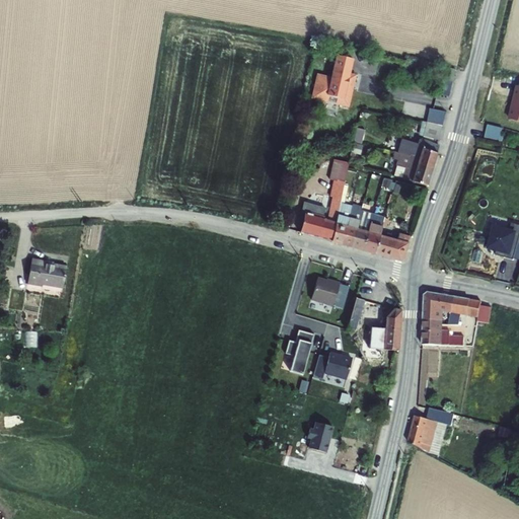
[(331,78),(317,74),(311,99),(349,108),(357,75),(351,74),(354,60),(337,56),(331,78)]
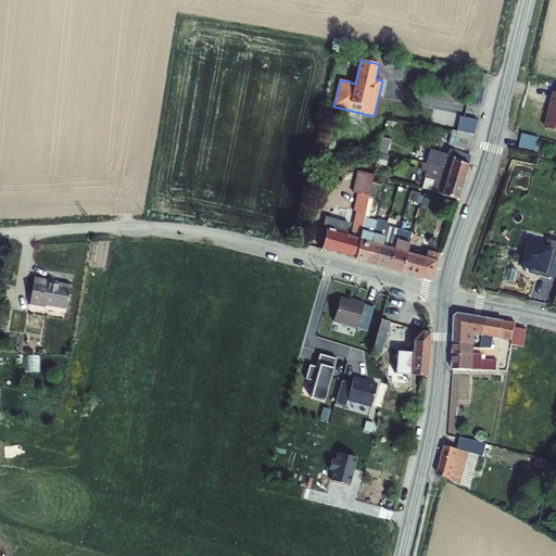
[(555,91),(553,91),(546,128),(555,129),(555,91)]
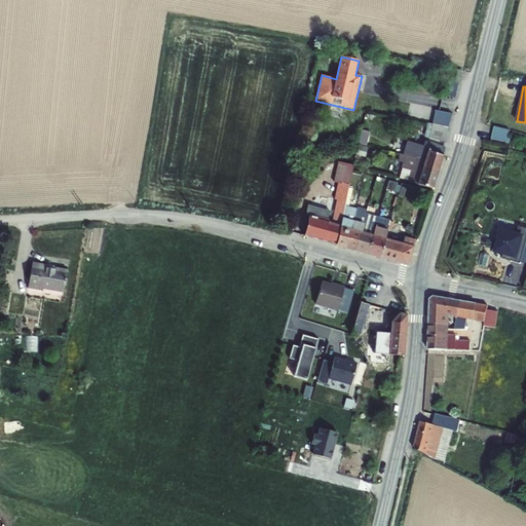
[(451,114),(436,111),(433,124),(448,128),(451,114)]
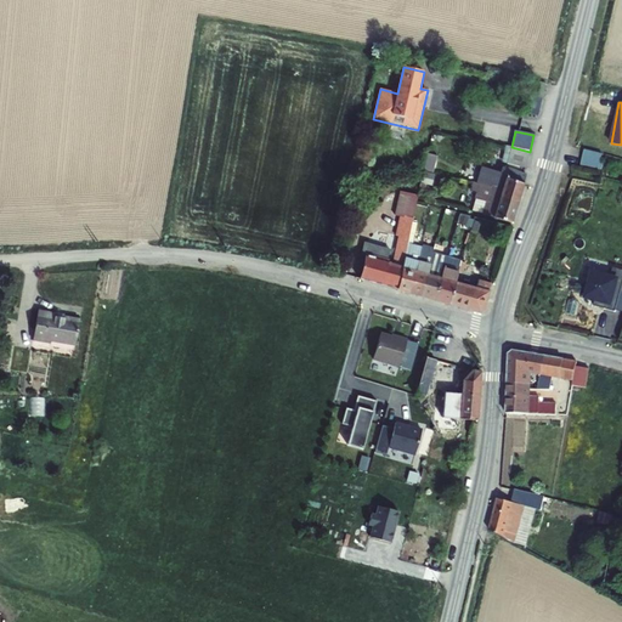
[(530,152),(512,147),(507,165),(526,170),(530,152)]
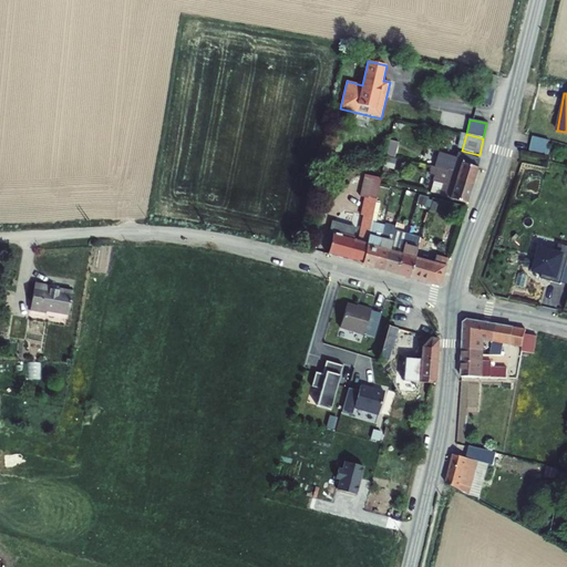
[(548,142),(533,137),(529,151),(549,155),(549,151),(547,150),(548,142)]
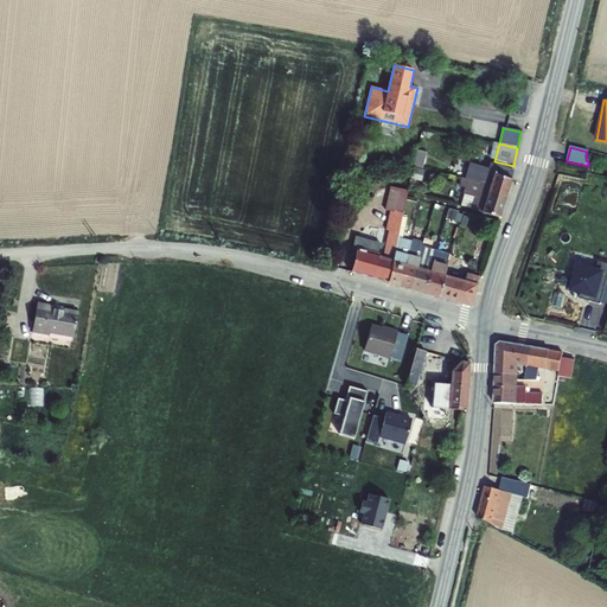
[(427,153),(417,151),(414,167),(423,170),(427,153)]
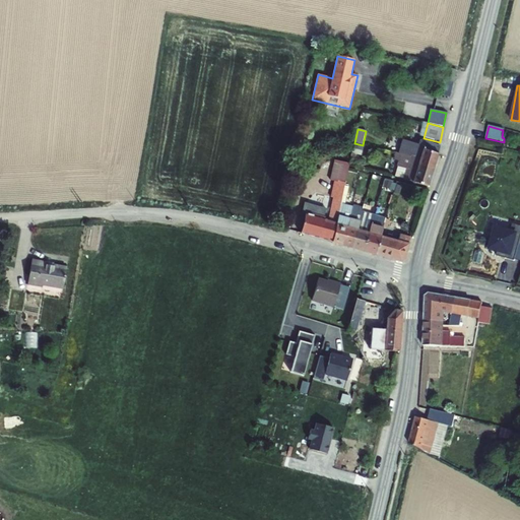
[(440,146),(420,140),(418,145),(402,140),(398,153),(410,157),(411,156),(420,158),(423,150),(438,155),(440,146)]
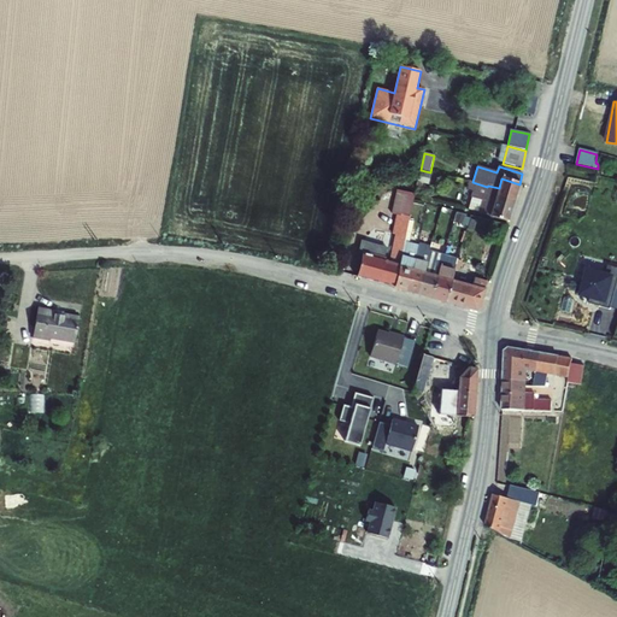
[(432,174),(421,171),(418,180),(417,182),(429,186),(432,174)]
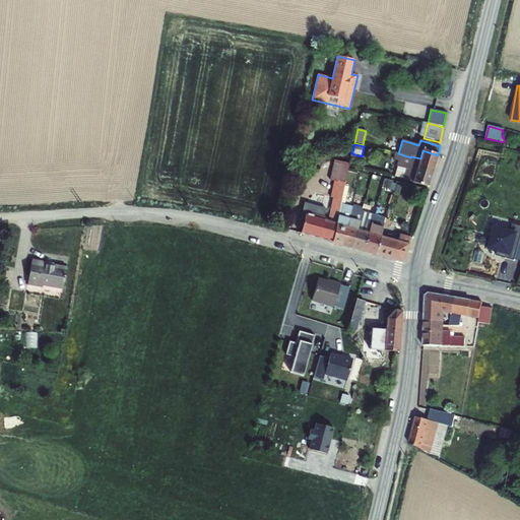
[(411,156),(410,157),(398,153),(395,153),(393,160),(398,161),(397,167),(397,168),(406,170),(402,180),(429,188),(439,156),(438,155),(423,150),(420,158),(411,156)]
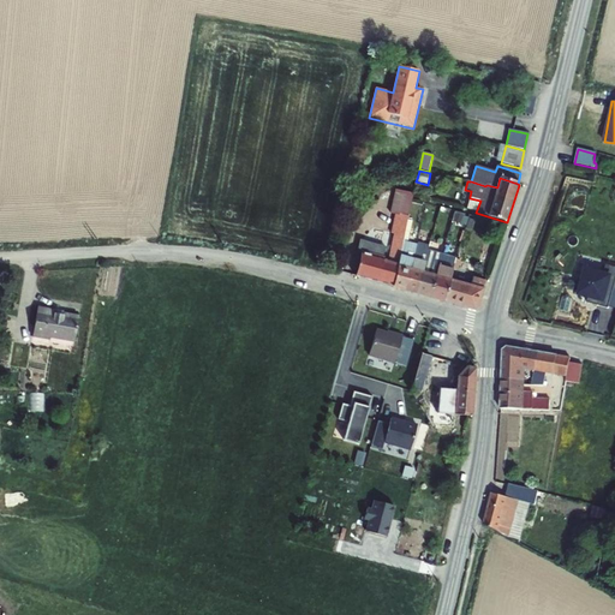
[(395,215),(390,234),(393,234),(405,238),(407,221),(413,195),(395,190),(390,214),(395,215)]
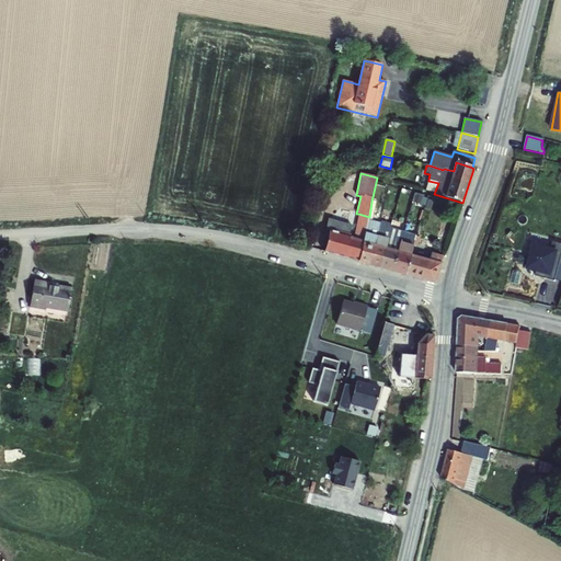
[(438,183),(428,181),(426,191),(434,194),(438,183)]
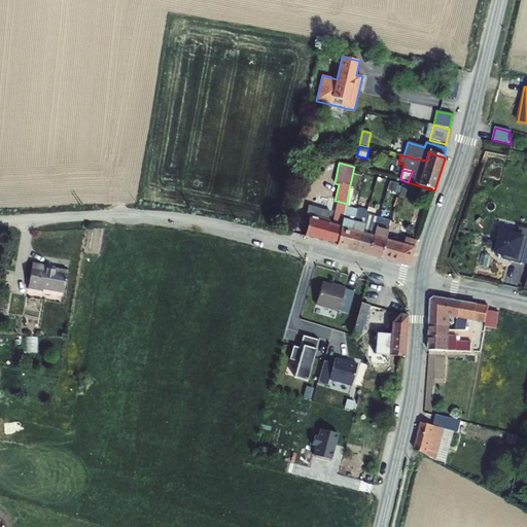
[(389,182),(387,190),(399,194),(401,187),(397,186),(398,184),(390,182),(389,182)]
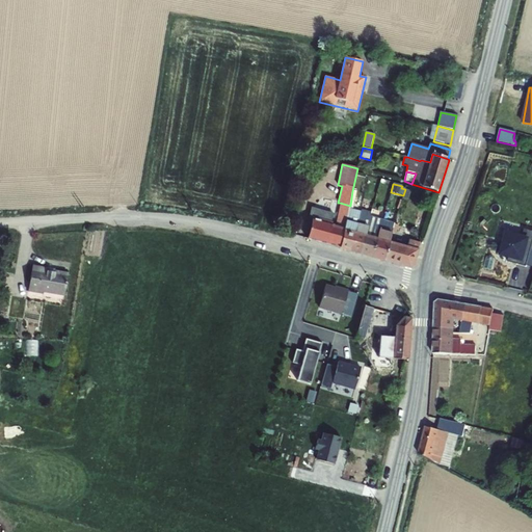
[(340,203),(335,228),(344,230),(346,221),(349,209),(350,206),(340,203)]
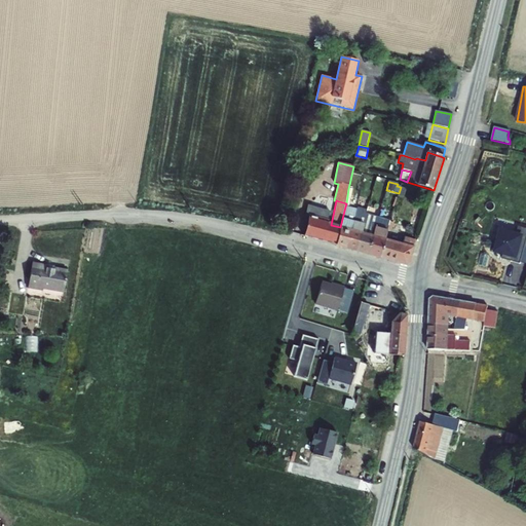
[(309,215),(328,220),(330,213),(307,205),(303,226),(307,227),(309,215)]
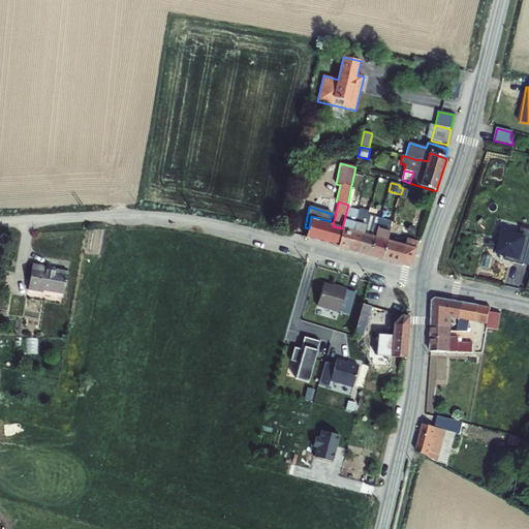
[(350,209),(347,208),(344,220),(342,228),(338,248),(338,249),(348,253),(356,223),(359,211),(350,209)]
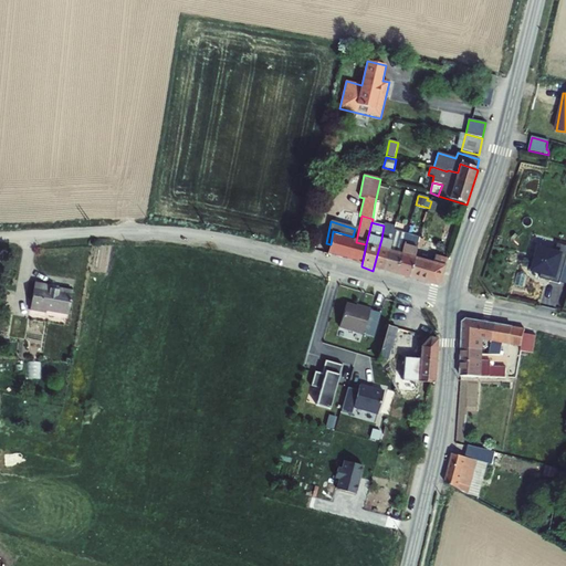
[(384,223),(384,226),(381,239),(373,271),(384,273),(390,252),(392,242),(391,242),(394,231),(395,227),(384,223)]
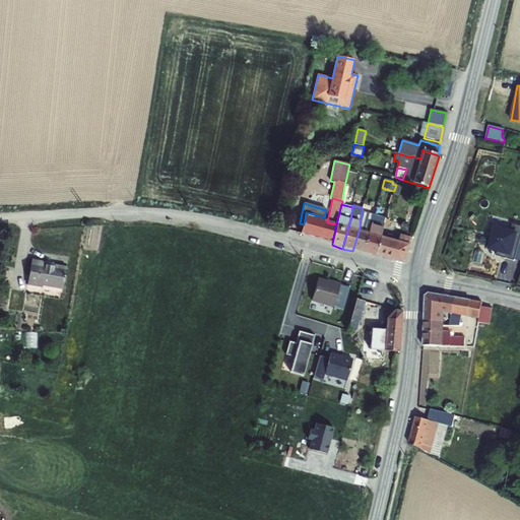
[(325,221),(325,218),(324,217),(306,212),(304,224),(301,236),(332,244),(336,224),(327,222),(325,221)]
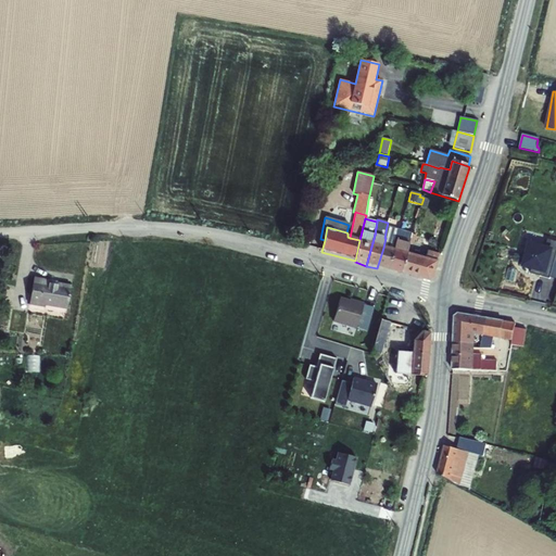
[(400,230),(387,227),(384,238),(386,238),(383,248),(377,268),(389,273),(400,230)]
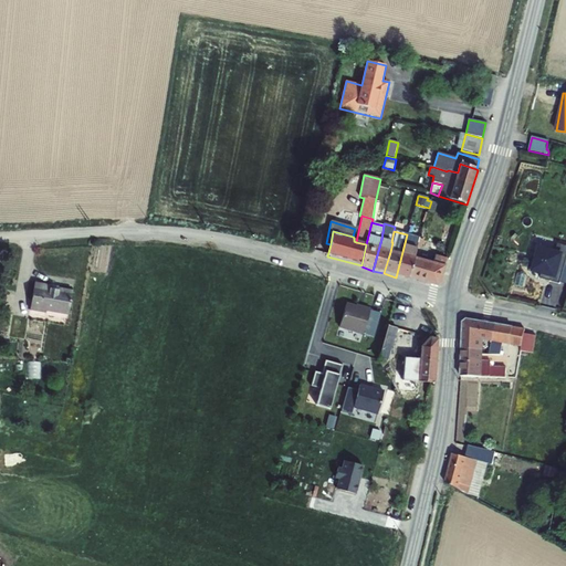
[(420,238),(407,234),(396,278),(408,280),(416,259),(418,250),(417,249),(419,239),(420,238)]
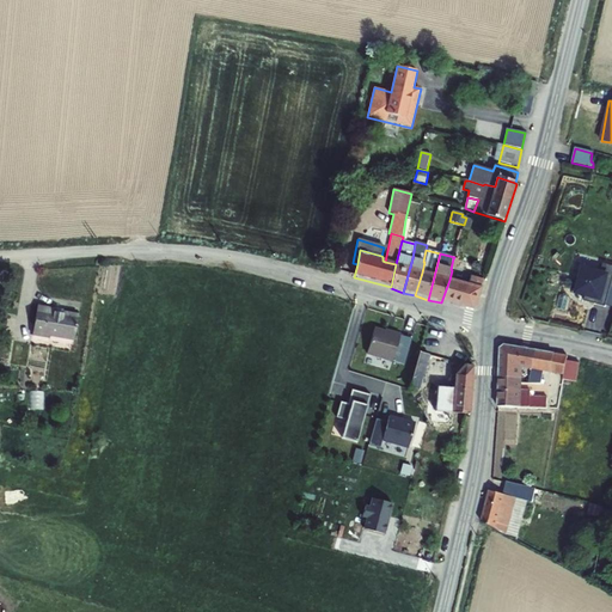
[(600,273),(581,269),(574,297),(585,299),(583,303),(605,308),(606,306),(611,308),(611,265),(603,263),(600,273)]
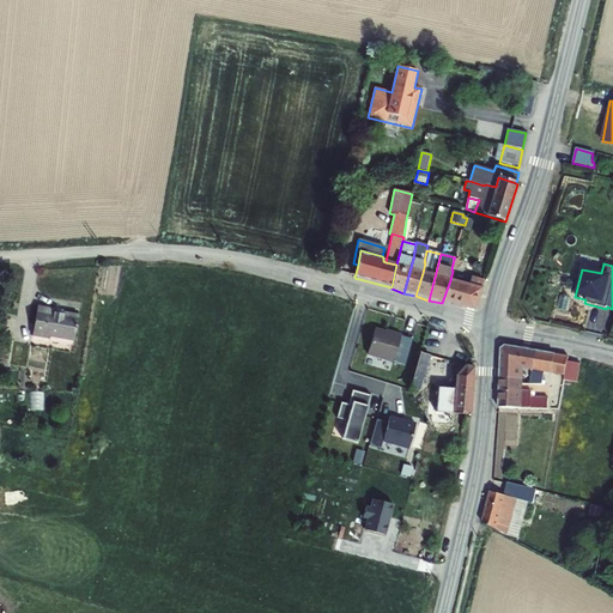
[(471,278),(468,285),(450,280),(442,303),(472,311),(478,309),(483,290),(485,281),(471,278)]
